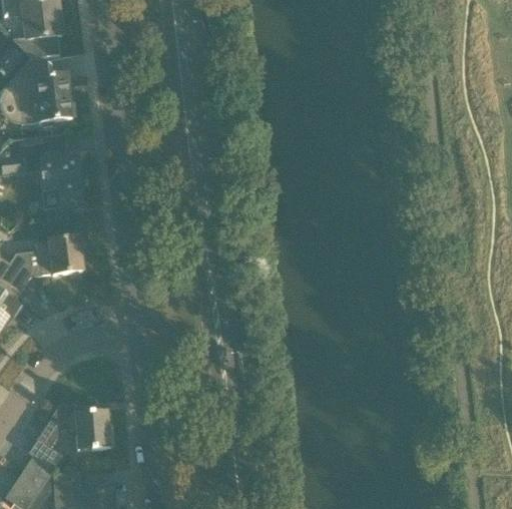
[(11,39),(30,58),(46,56),(59,55),(57,36),(62,35),(57,0),(50,0),(28,3),(28,0),(2,0),(4,17),(23,15),(26,37),(11,39)]
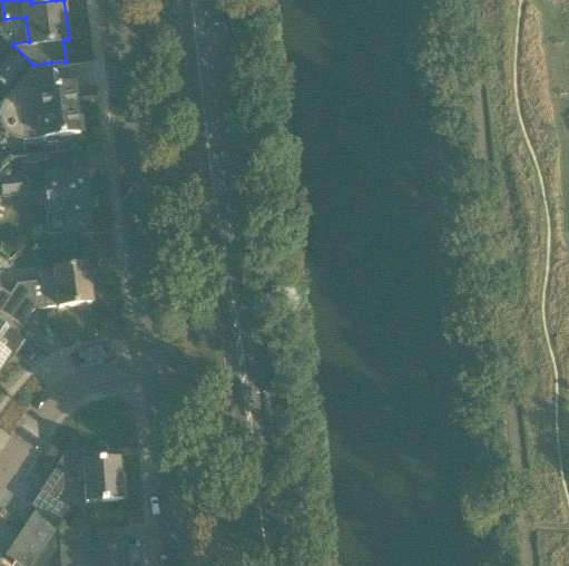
[(42,136),(58,135),(80,132),(74,84),(54,87),(51,62),(33,65),(9,93),(19,100),(25,136),(25,138),(42,136)]
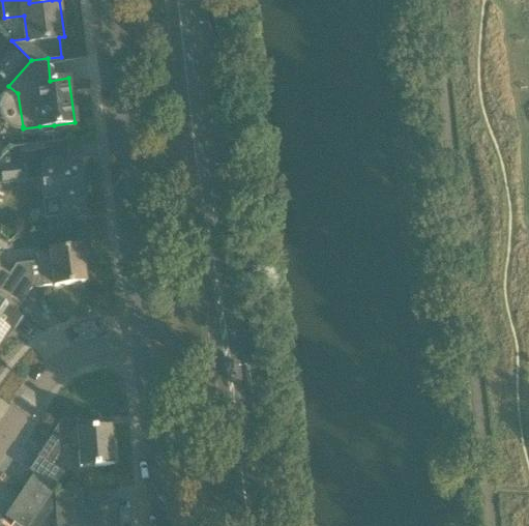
[(59,197),(61,215),(85,212),(79,159),(47,164),(43,142),(11,146),(0,156),(0,172),(0,173),(1,180),(42,175),(46,198),(59,197)]
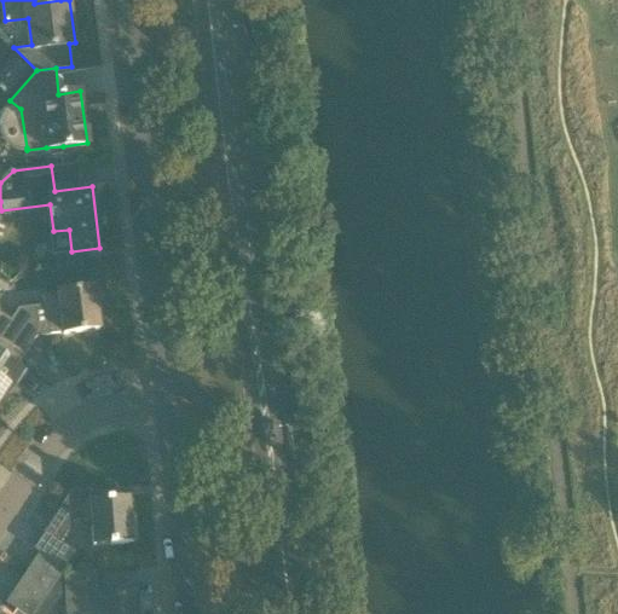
[(19,360),(36,334),(64,330),(64,331),(99,326),(99,322),(102,319),(100,308),(97,307),(94,284),(59,289),(59,290),(42,293),(44,302),(18,306),(11,318),(1,312),(0,313),(0,347),(11,354),(19,360)]
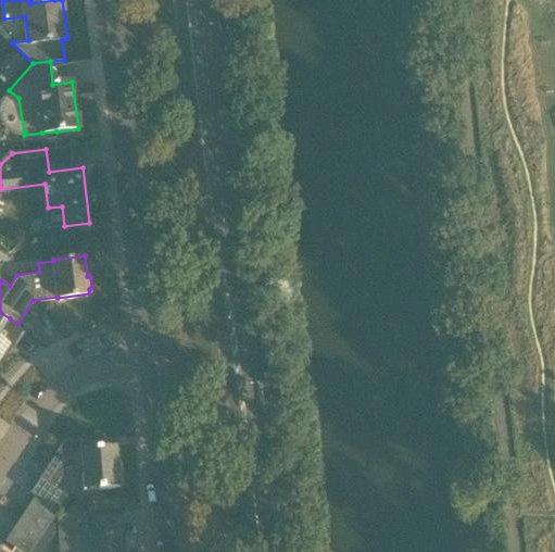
[(278,278),(268,274),(264,274),(266,296),(270,296),(279,289),(278,278)]
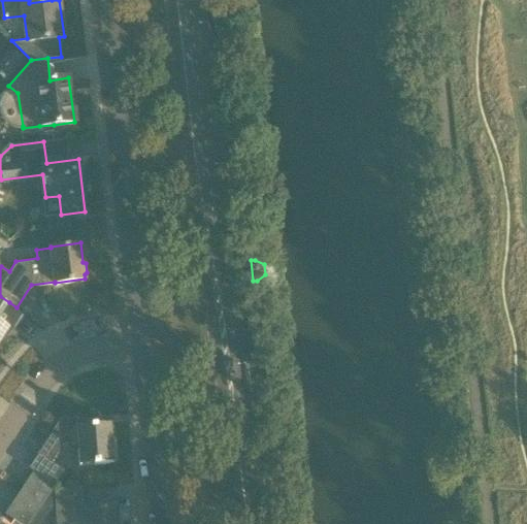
[(0,338),(8,327),(0,322),(0,316),(9,302),(0,296),(0,338)]
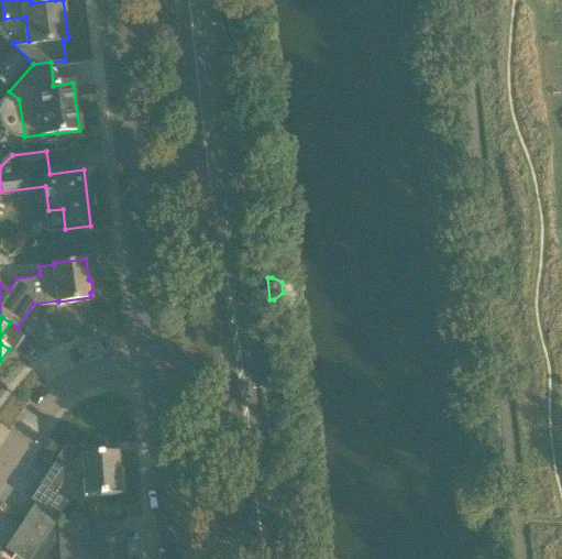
[(46,473),(68,472),(84,471),(85,495),(120,492),(117,451),(83,453),(81,444),(64,446),(64,447),(46,473)]
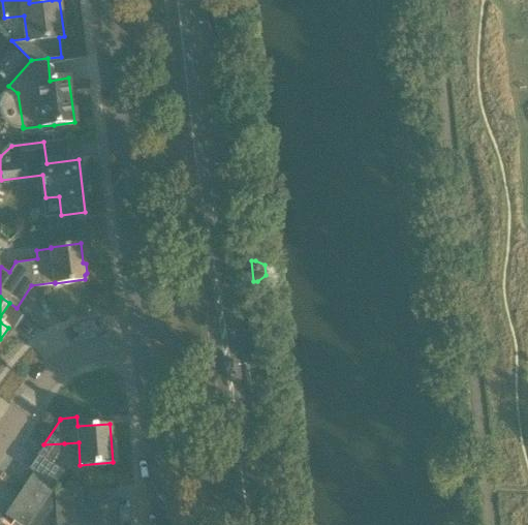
[(29,467),(34,470),(56,485),(64,470),(52,462),(38,453),(29,467)]
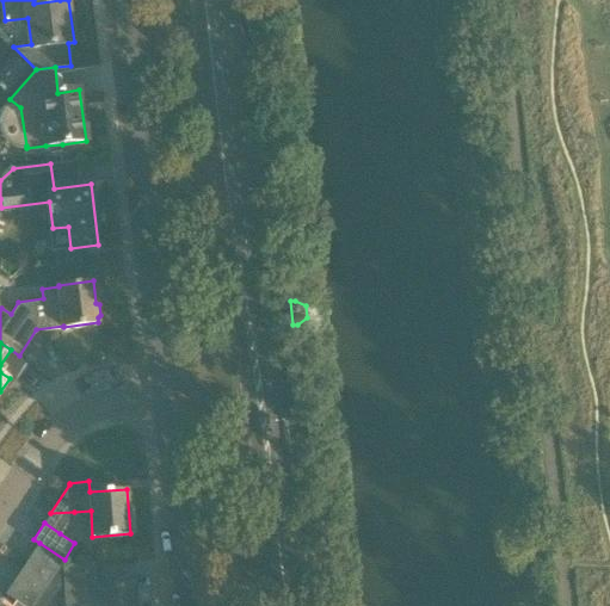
[(39,543),(31,555),(55,572),(59,564),(61,563),(65,560),(39,543)]
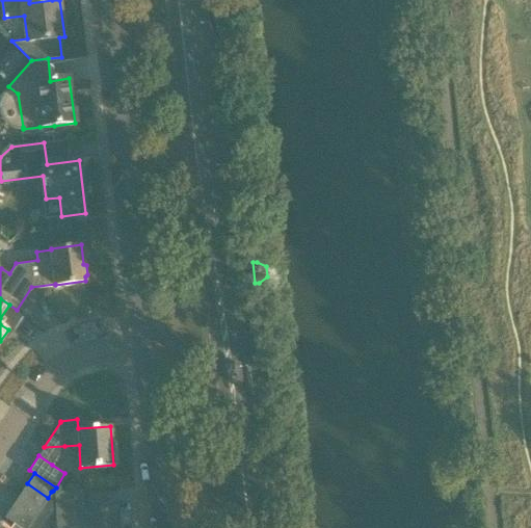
[(27,483),(20,495),(41,508),(48,498),(27,483)]
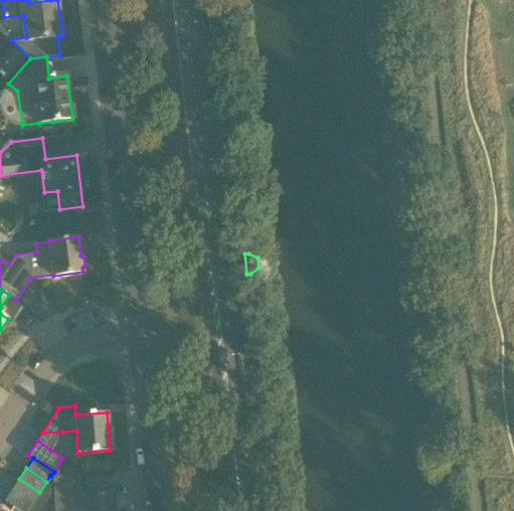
[(80,473),(51,475),(49,476),(46,482),(39,492),(33,503),(27,510),(39,510),(54,488),(56,510),(69,510),(83,510),(115,510),(114,494),(82,497),(80,473)]
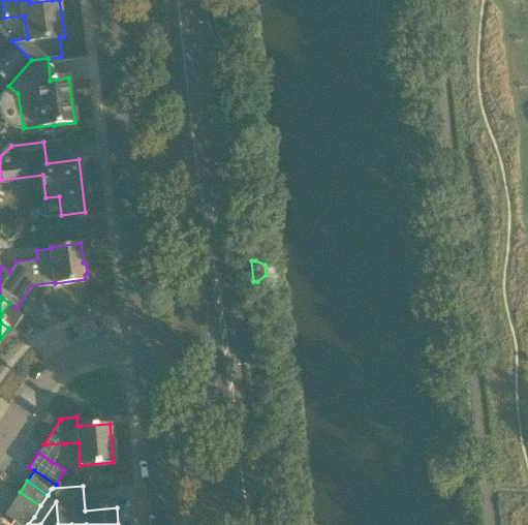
[(12,502),(34,517),(40,505),(20,492),(12,502)]
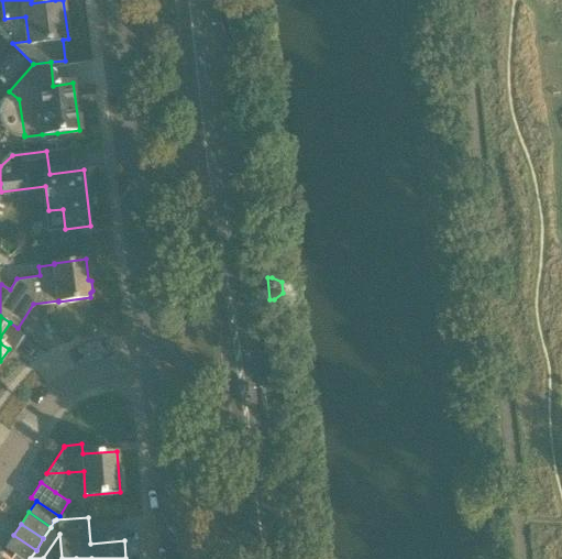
[(6,547),(13,551),(23,558),(30,558),(36,550),(13,535),(6,547)]
